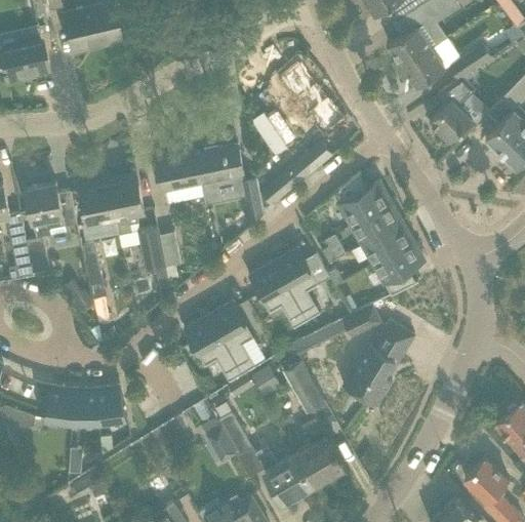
[(44,0),(30,0),(38,34),(52,30),(48,9),(47,9),(44,0)]
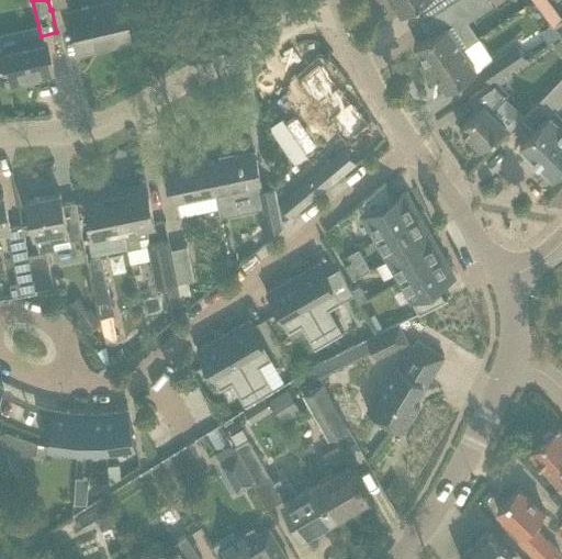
[(47,0),(51,10),(52,10),(65,7),(63,0),(47,0)]
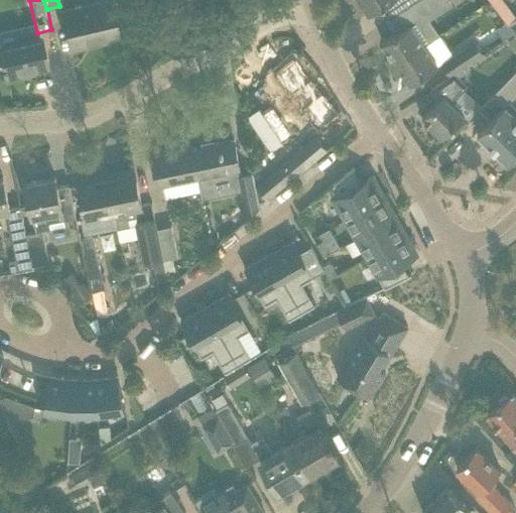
[(357,0),(369,16),(392,0),(357,0)]
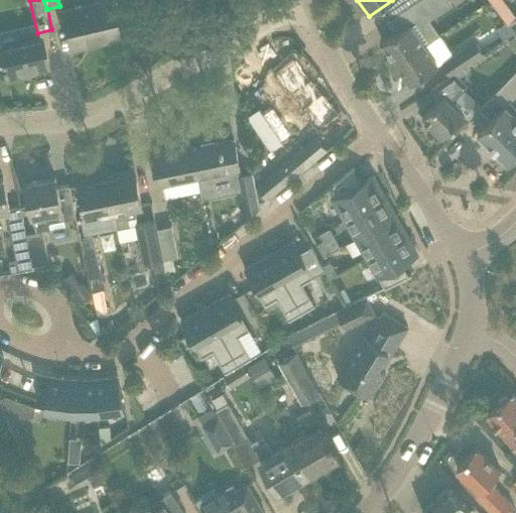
[(435,0),(420,0),(409,8),(404,11),(413,24),(439,6),(435,0)]
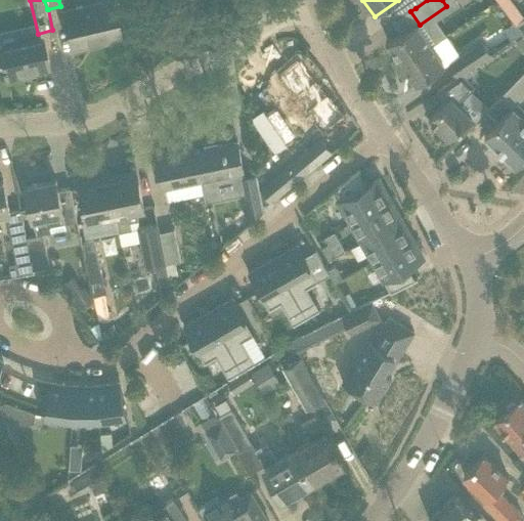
[(119,40),(110,2),(61,13),(70,51),(119,40)]
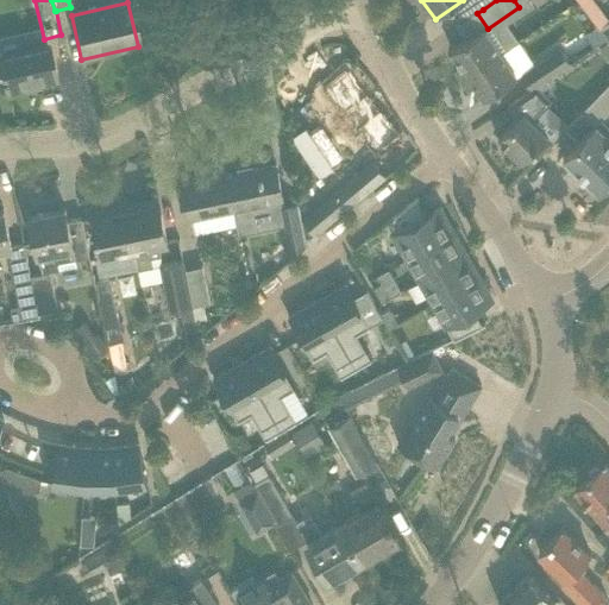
[(604,42),(596,29),(584,37),(592,49),(604,42)]
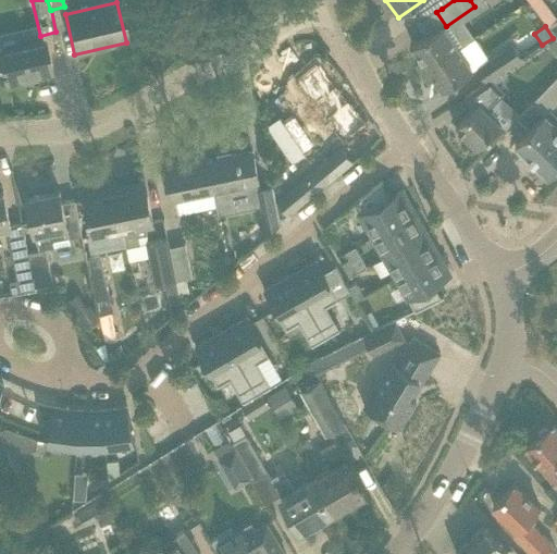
[(473,40),(467,32),(450,42),(442,29),(412,49),(421,62),(415,66),(421,76),(457,51),(473,40)]
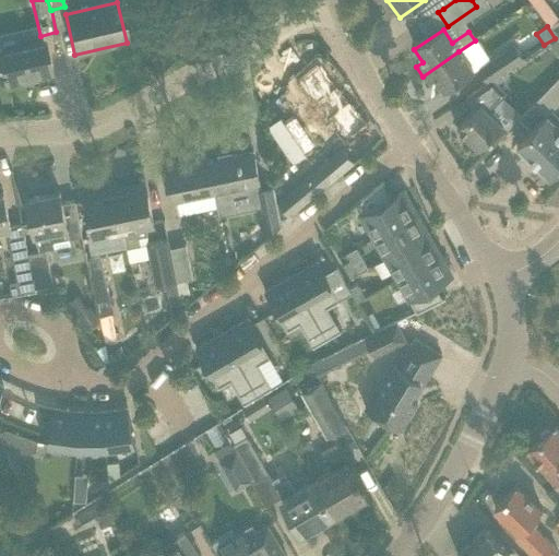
[(558,40),(558,39),(549,46),(558,58),(558,40)]
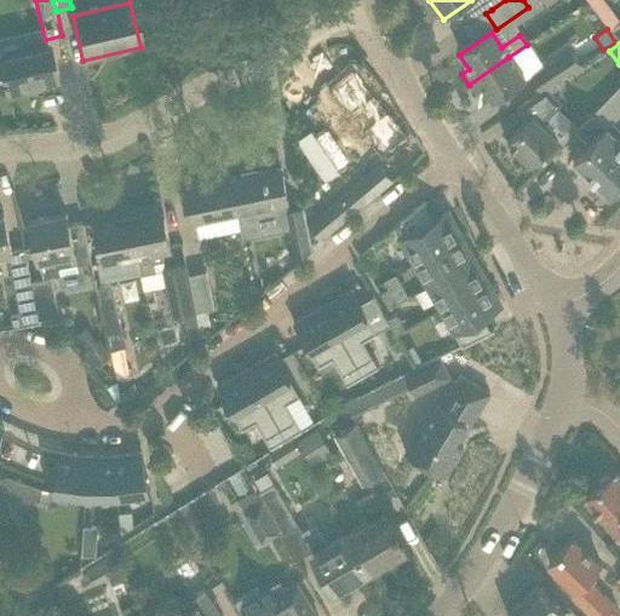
[(4,85),(6,95),(56,82),(47,47),(0,57),(0,69),(3,80),(0,80),(1,86),(4,85)]
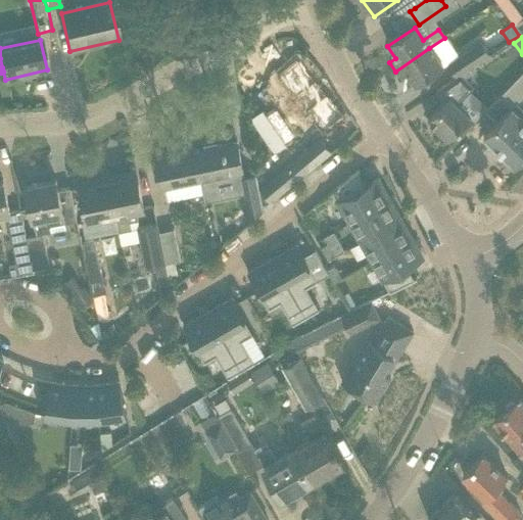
[(446,66),(456,80),(460,77),(490,56),(481,42),(446,66)]
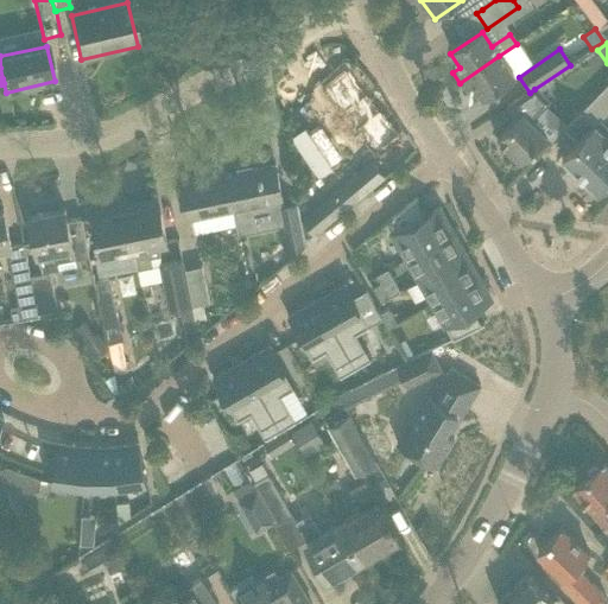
[(499,56),(460,83),(467,93),(473,88),(482,102),(514,80),(499,56)]
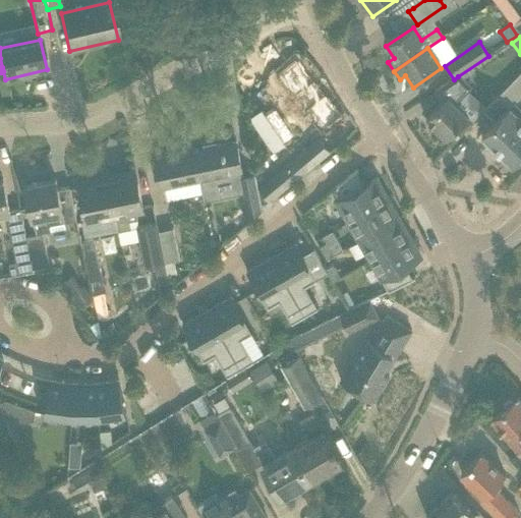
[(275,79),(274,79),(275,80),(288,95),(324,135),(319,139),(323,144),(328,139),(348,121),(294,62),(275,79)]
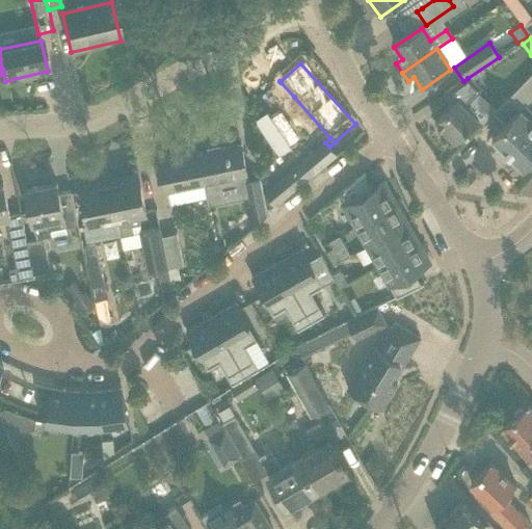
[(531,100),(531,78),(530,77),(507,101),(520,111),(491,141),(523,172),(531,161),(531,113),(525,107),(531,100)]
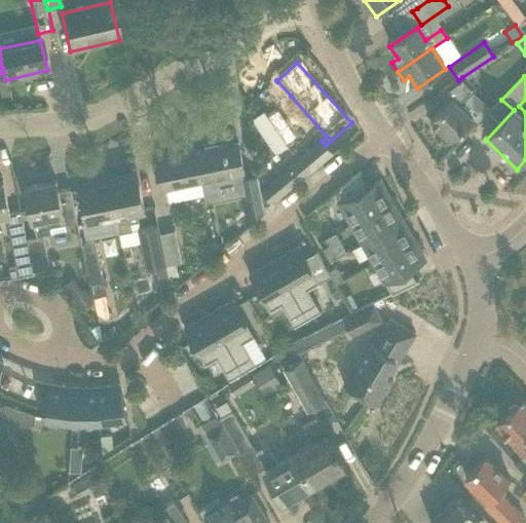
[(462,77),(458,80),(438,94),(447,106),(429,122),(450,143),(473,119),(459,106),(475,89),(462,77)]
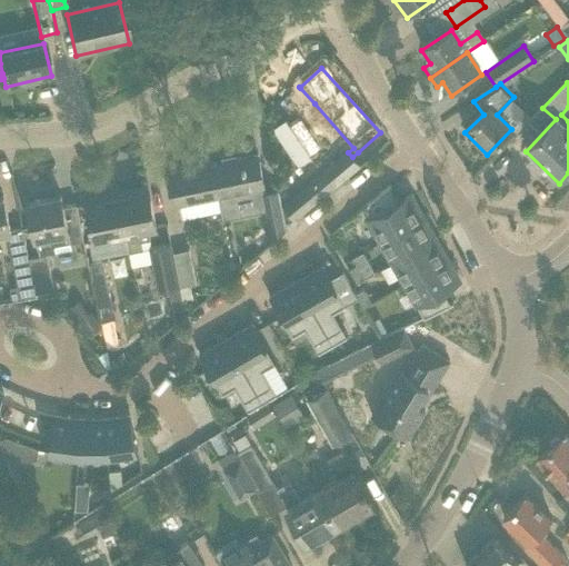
[(348,152),(303,191),(317,206),(319,204),(326,198),(349,176),(360,167),(352,157),(348,152)]
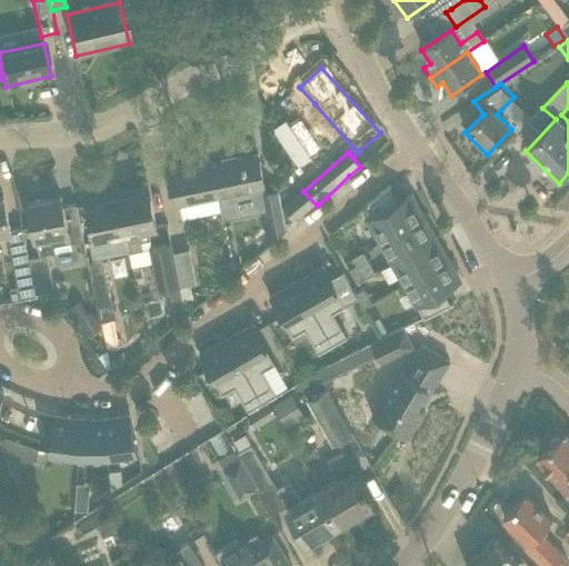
[(221,166),(211,167),(218,196),(221,212),(223,220),(241,217),(241,218),(266,212),(271,241),(286,230),(278,192),(265,196),(263,187),(261,180),(257,158),(243,161),(242,155),(220,159),(221,166)]
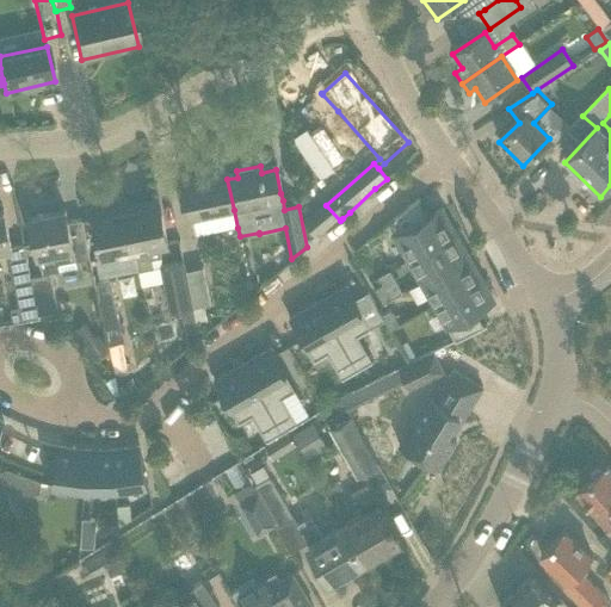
[(227,179),(179,190),(184,212),(186,221),(191,220),(195,236),(238,228),(234,210),(227,179)]
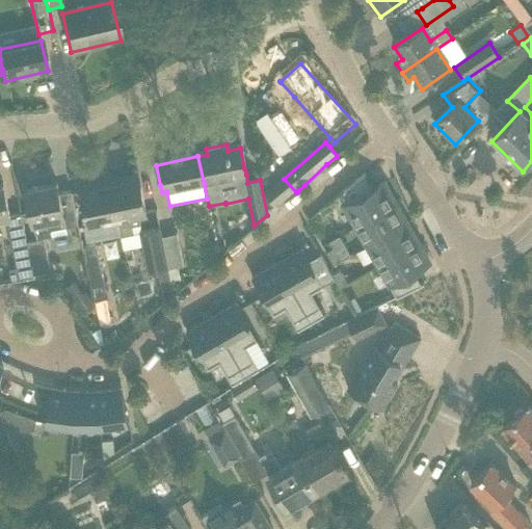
[(355,228),(395,205),(384,187),(387,186),(384,184),(371,191),(363,177),(341,195),(347,206),(344,208),(355,228)]
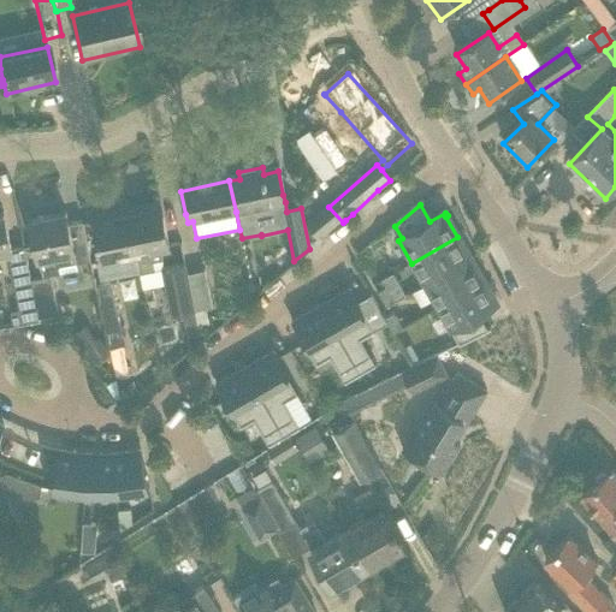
[(161,251),(169,250),(160,207),(124,214),(136,271),(137,271),(138,273),(153,271),(152,265),(164,262),(161,251)]
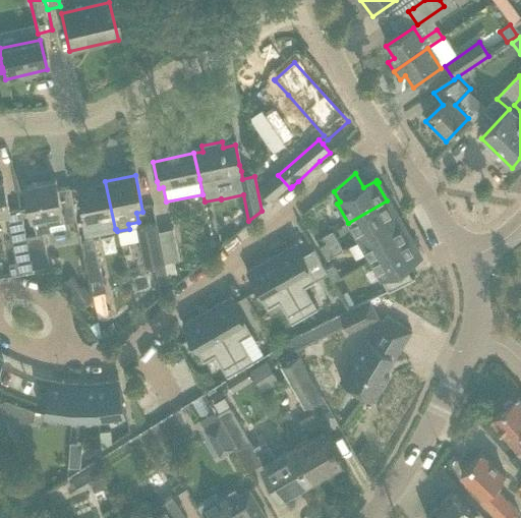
[(63,223),(75,220),(69,189),(57,191),(55,181),(25,187),(36,237),(51,234),(51,232),(65,230),(63,223)]
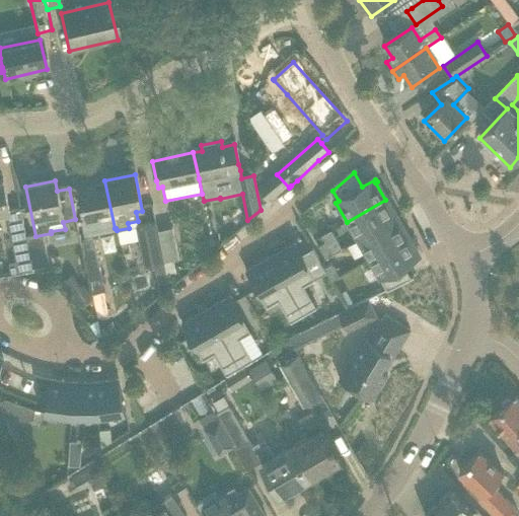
[(103,230),(115,228),(104,180),(79,186),(86,222),(101,219),(103,230)]
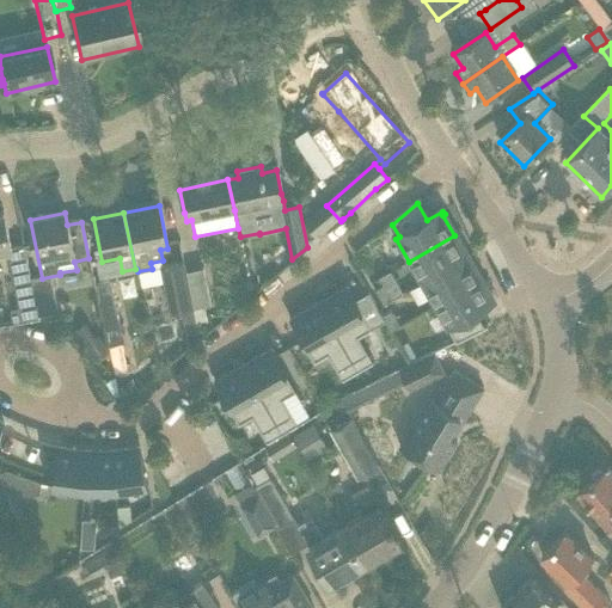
[(2,214),(0,214),(0,251),(10,250),(7,238),(2,214)]
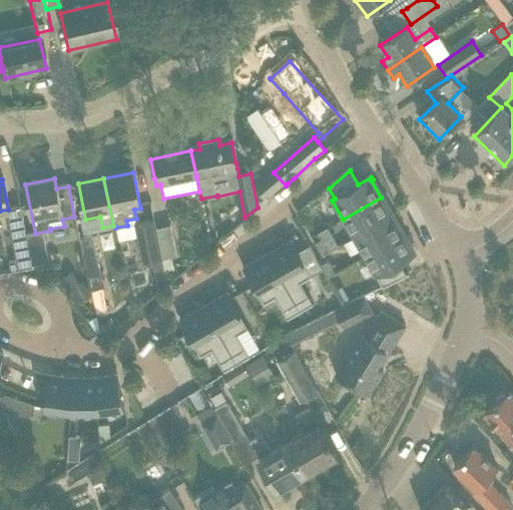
[(353,238),(392,216),(381,197),(343,219),(353,238)]
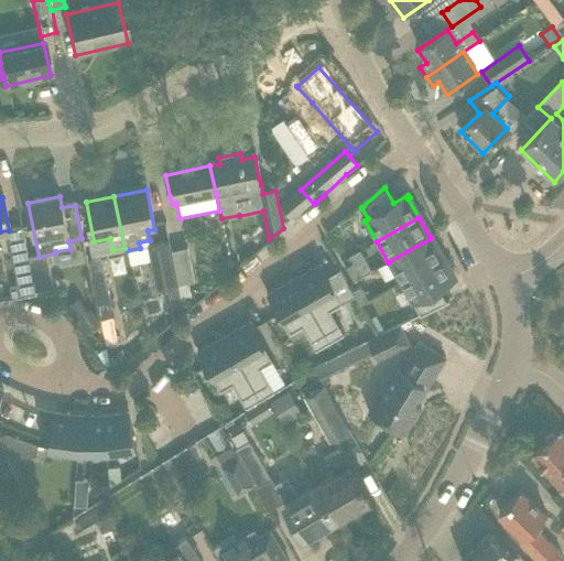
[(442,259),(431,238),(388,262),(400,283),(442,259)]
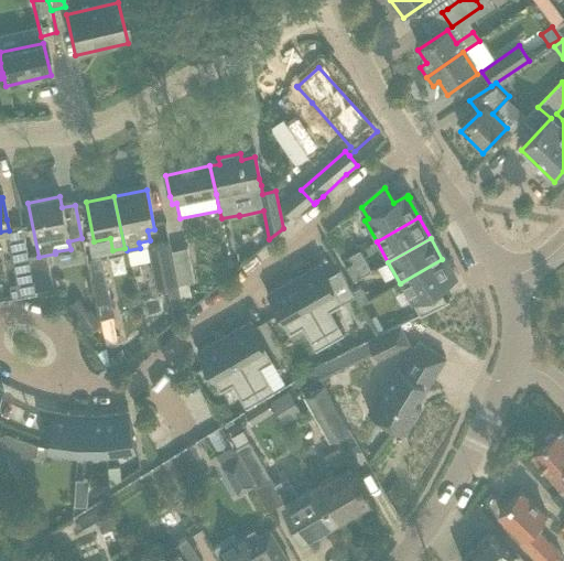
[(171,305),(181,303),(177,286),(171,252),(169,244),(148,247),(156,290),(167,288),(171,305)]
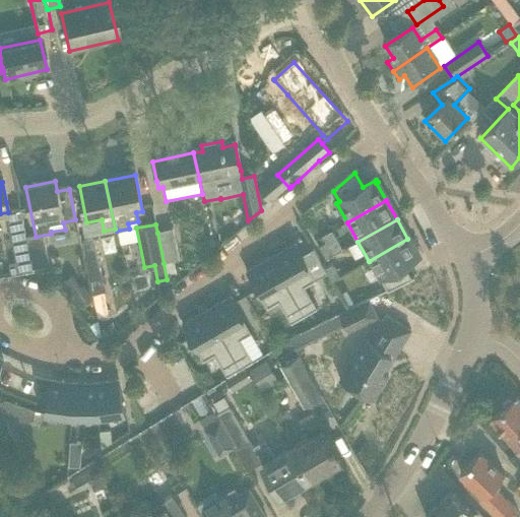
[(172,230),(157,233),(164,263),(178,260),(172,230)]
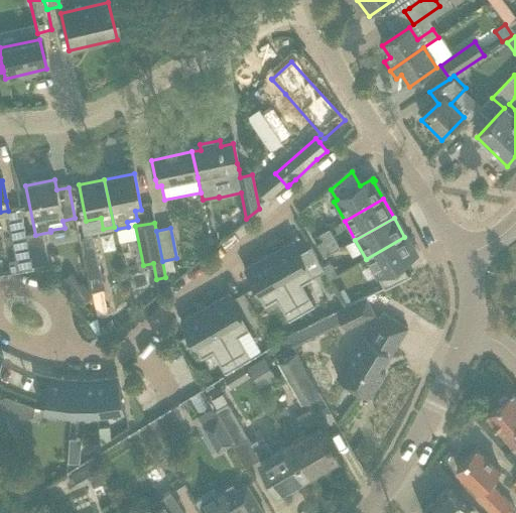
[(100,232),(102,247),(116,244),(114,230),(100,232)]
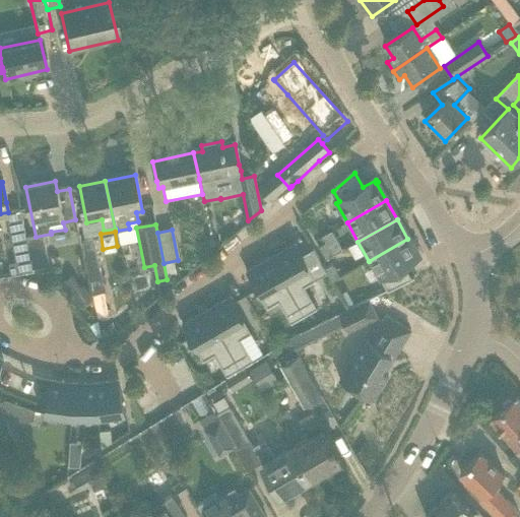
[(79,237),(84,258),(88,282),(102,279),(91,234),(79,237)]
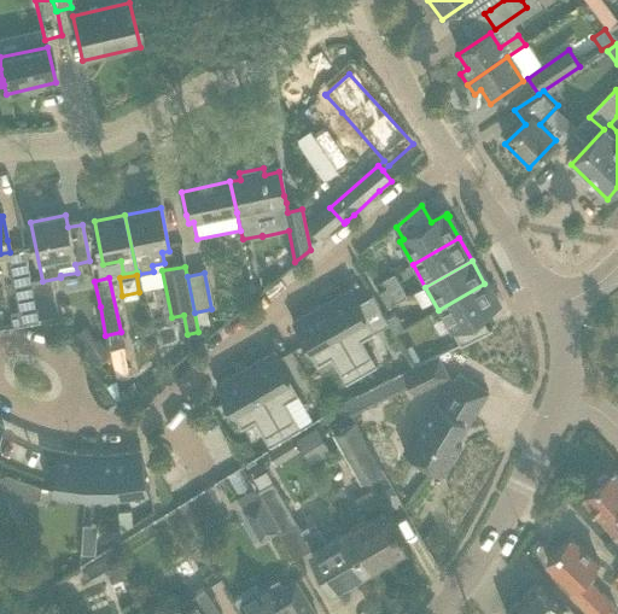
[(60,319),(52,281),(30,286),(39,323),(60,319)]
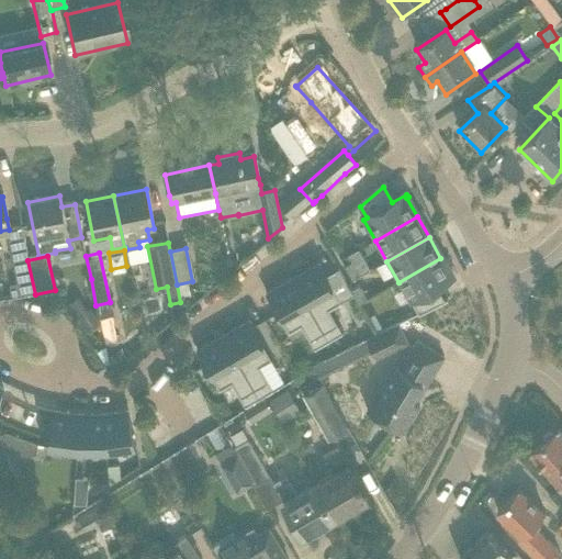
[(437,289),(453,279),(440,258),(398,282),(418,316),(445,302),(437,289)]
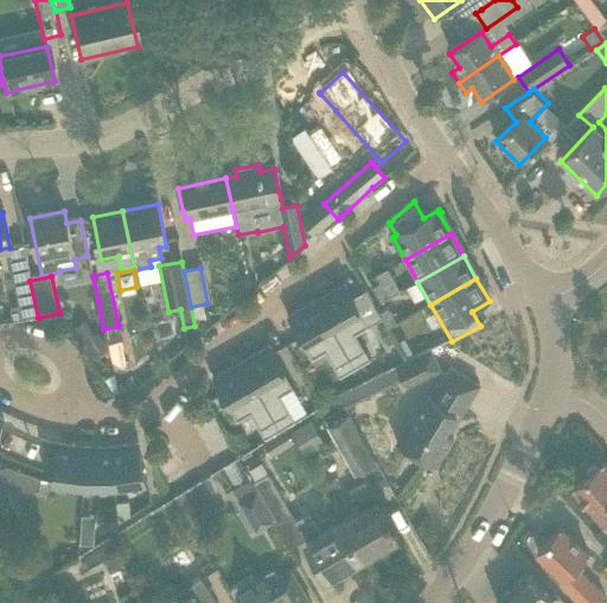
[(38,318),(30,281),(17,283),(24,321),(38,318)]
